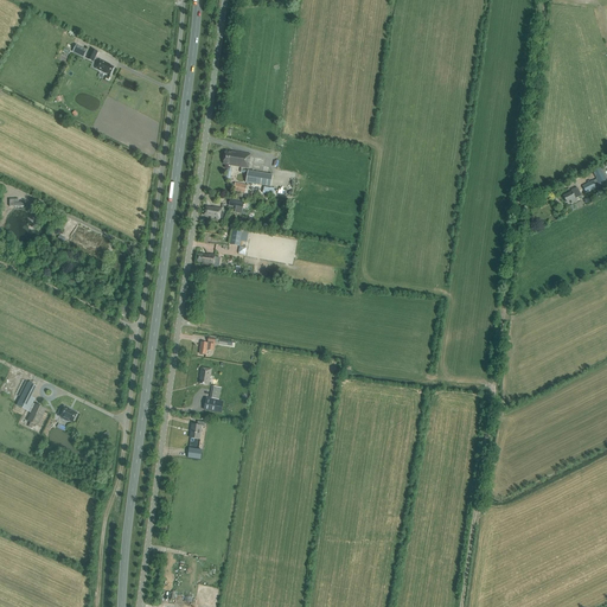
[(84,58),(88,50),(76,45),(72,52),(84,58)]
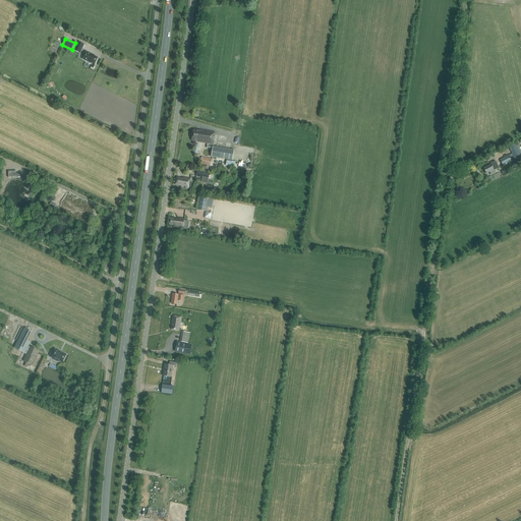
[(80,53),(84,45),(79,42),(74,51),(80,53)]
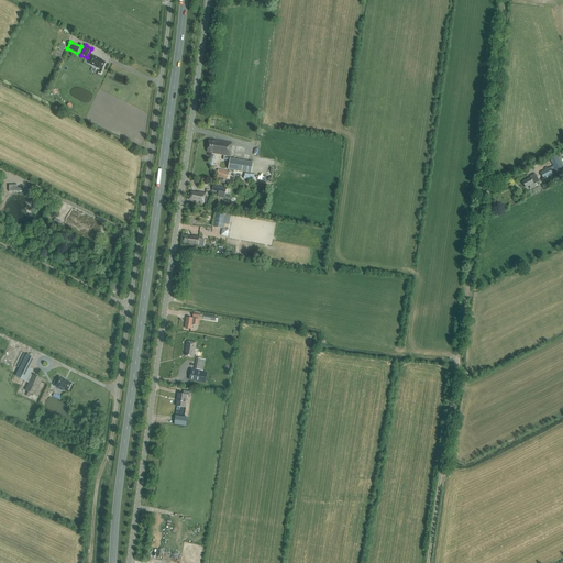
[(102,61),(94,56),(89,64),(98,68),(99,68),(102,69),(106,63),(102,61)]
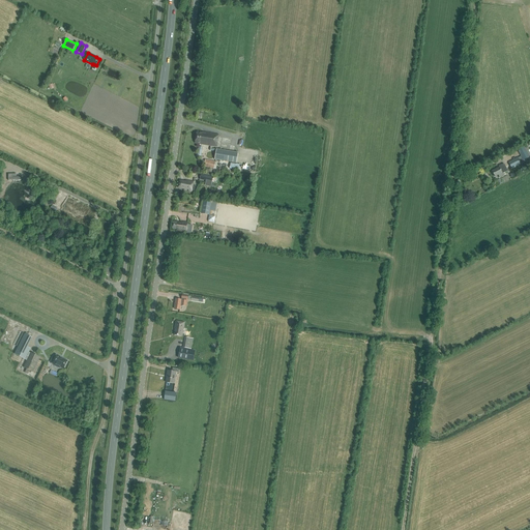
[(212,149),(212,147),(216,147),(218,136),(205,133),(205,134),(202,133),(197,131),(195,144),(210,146),(210,148),(212,149)]
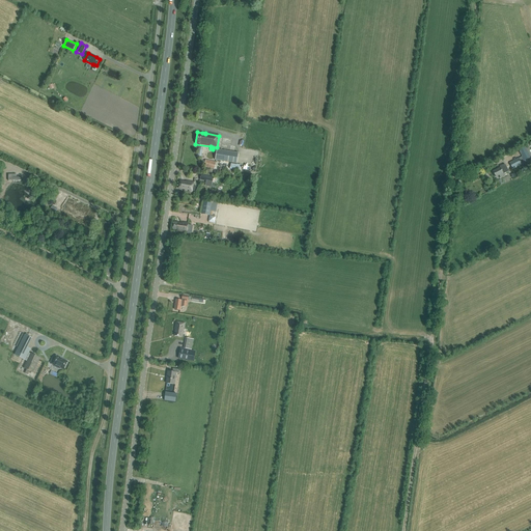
[(530,156),(527,150),(525,146),(519,149),(520,150),(521,154),(522,157),(509,163),(512,169),(525,163),(523,160),(530,156)]
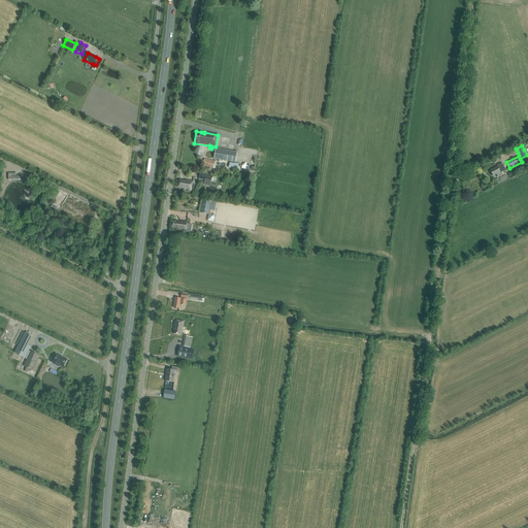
[(213,159),(235,163),(237,153),(211,149),(209,147),(209,151),(216,152),(213,159)]
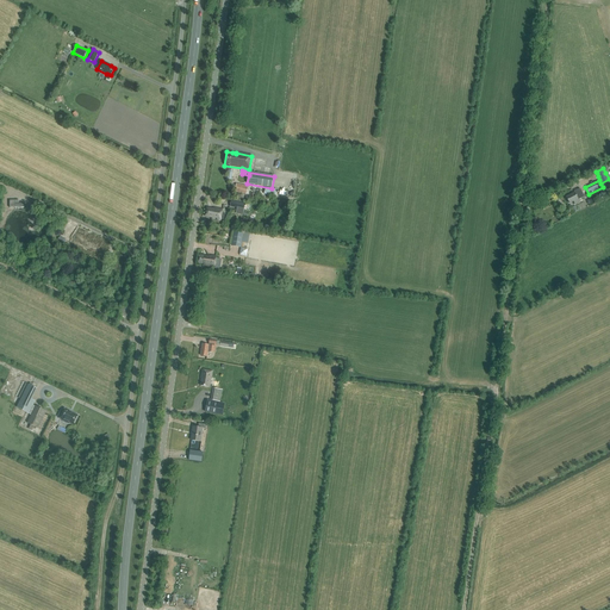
[(248,187),(236,185),(235,192),(247,194),(248,187)]
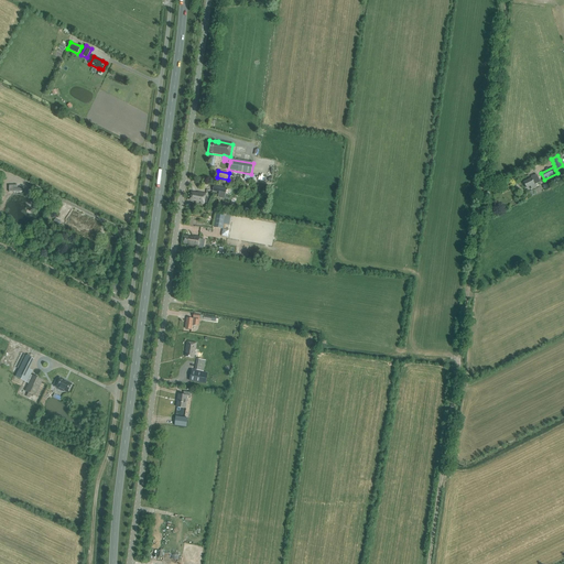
[(531,179),(523,183),(527,188),(530,186),(532,190),(537,187),(535,185),(541,182),(537,174),(531,177),(531,179)]
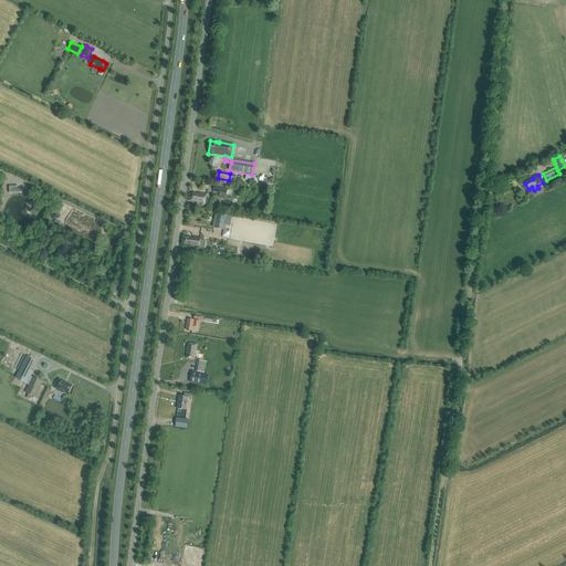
[(191,200),(197,201),(197,203),(205,205),(206,203),(208,203),(209,202),(210,200),(209,198),(206,198),(207,195),(199,194),(198,195),(192,194),(191,200)]
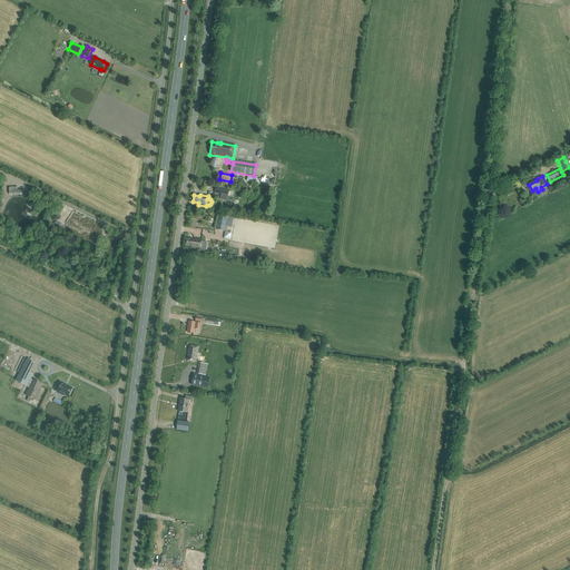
[(226,227),(227,216),(218,215),(216,229),(225,231),(226,227)]
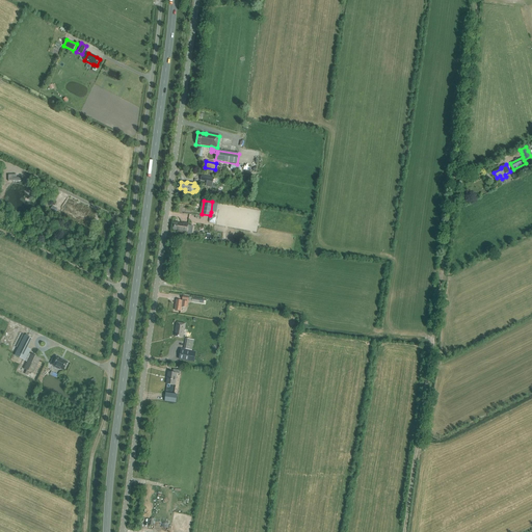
[(174,222),(173,230),(178,231),(178,232),(187,233),(187,234),(191,235),(192,229),(191,229),(191,225),(188,225),(189,223),(182,222),(182,223),(174,222)]
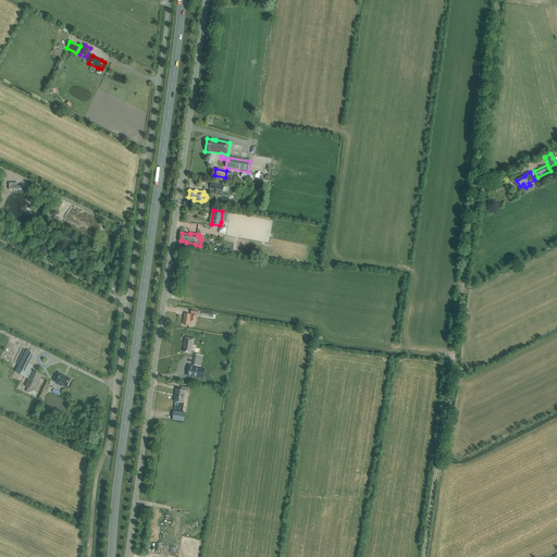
[(215,239),(205,238),(203,248),(209,249),(209,246),(214,246),(215,239)]
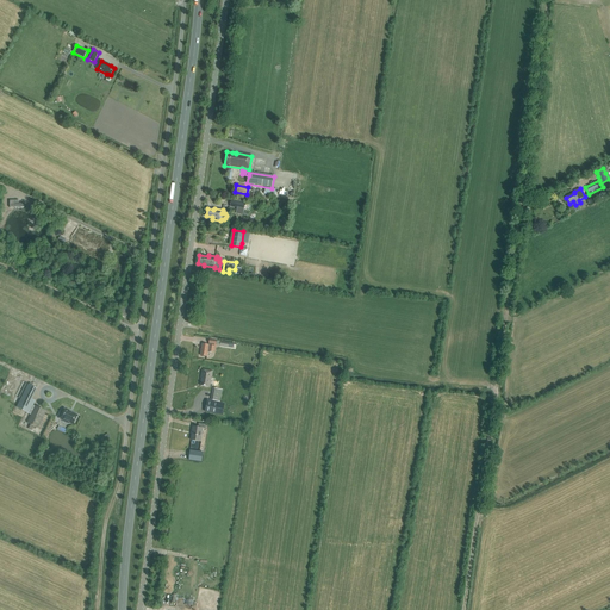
[(213,353),(215,344),(216,346),(217,341),(210,340),(209,346),(203,344),(200,356),(207,356),(209,352),(213,353)]
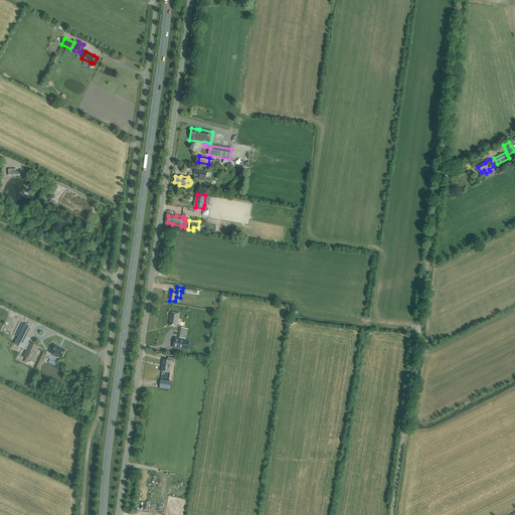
[(177,327),(180,314),(171,312),(169,319),(171,320),(170,326),(177,327)]
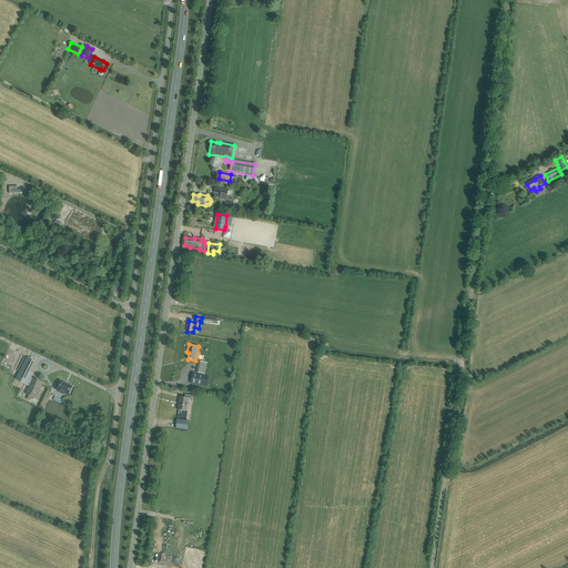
[(201,362),(198,373),(205,374),(205,369),(208,363),(201,362)]
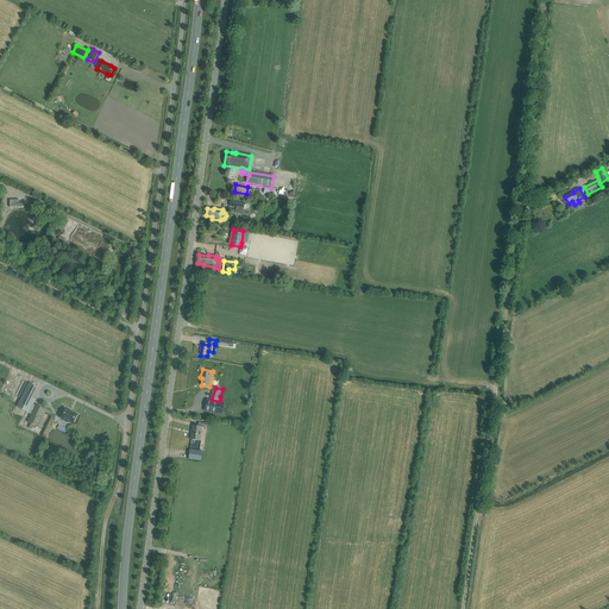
[(17,407),(31,414),(27,422),(31,425),(29,428),(32,431),(35,426),(38,428),(46,410),(36,406),(33,406),(36,401),(23,395),(17,407)]
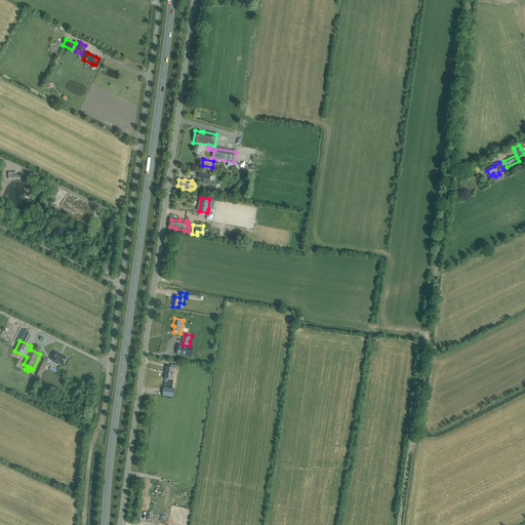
[(193,348),(178,345),(177,355),(192,357),(193,348)]
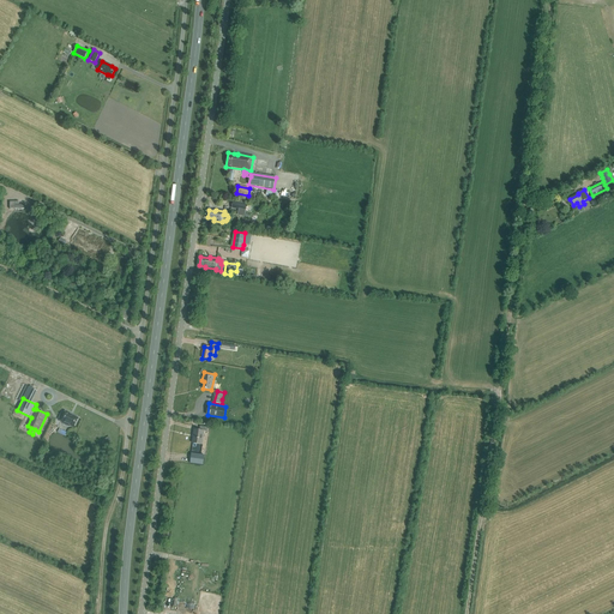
[(70,414),(65,411),(62,416),(60,415),(58,420),(60,421),(60,422),(64,423),(64,425),(67,426),(68,426),(70,426),(74,427),(78,419),(70,414)]
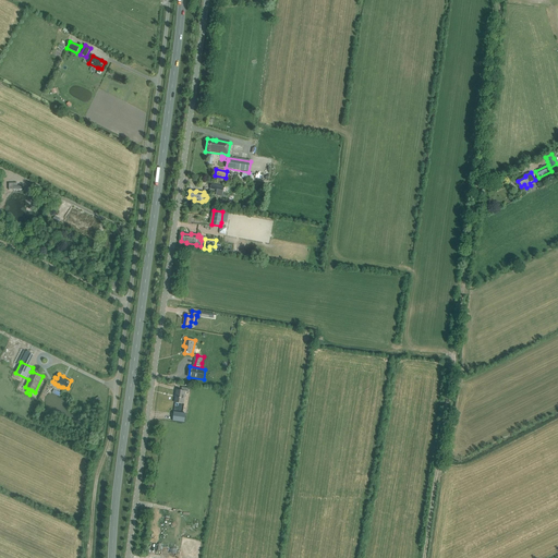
[(177,390),(174,403),(184,404),(186,392),(189,392),(189,389),(182,388),(182,391),(177,390)]
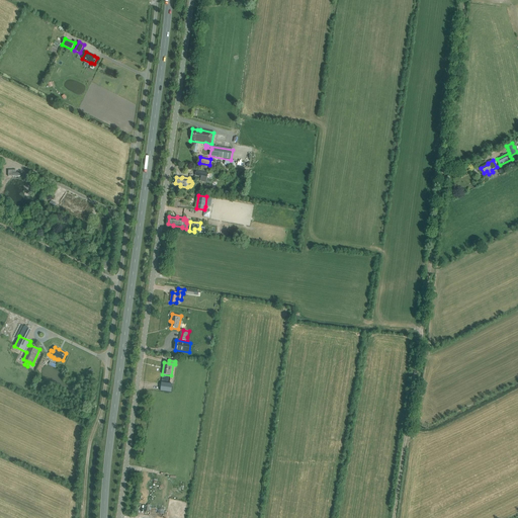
[(172,384),(162,382),(160,391),(161,391),(171,392),(172,384)]
